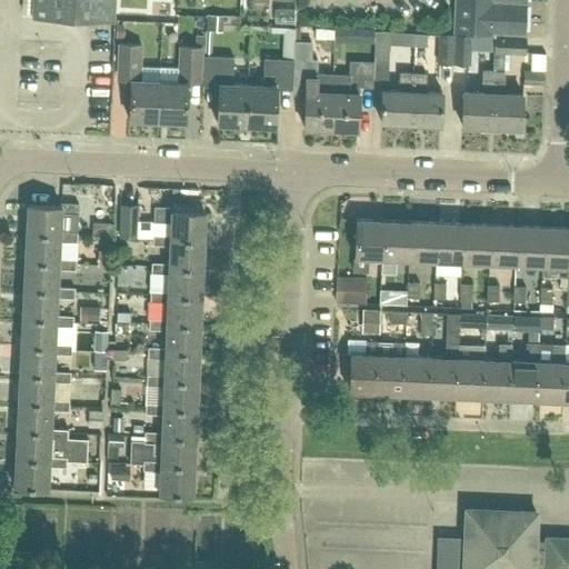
[(33,0),(33,18),(115,21),(116,0),(33,0)]
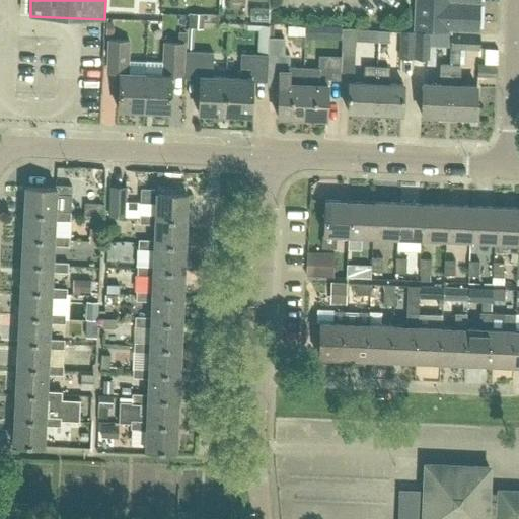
[(163,0),(163,2),(167,2),(166,11),(187,12),(187,0),(163,0)]
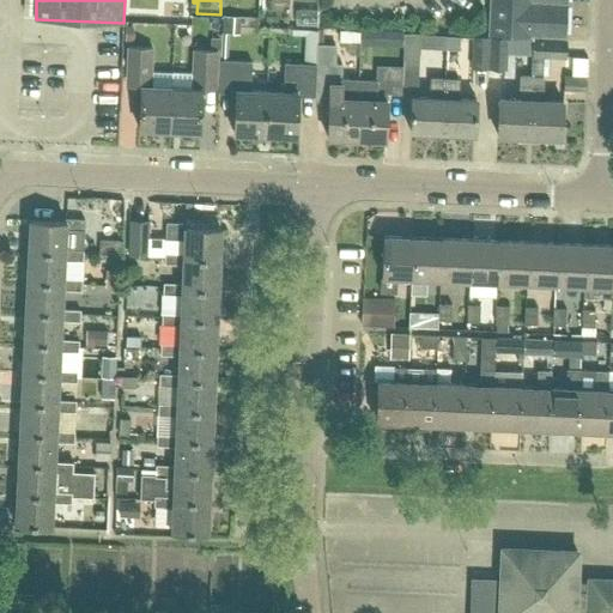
[(490,0),(490,34),(528,35),(528,32),(564,35),(564,0),(490,0)]
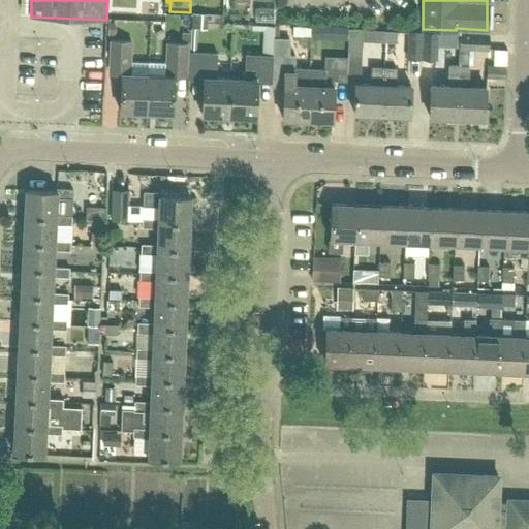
[(191,12),(191,26),(207,27),(208,13),(191,12)]
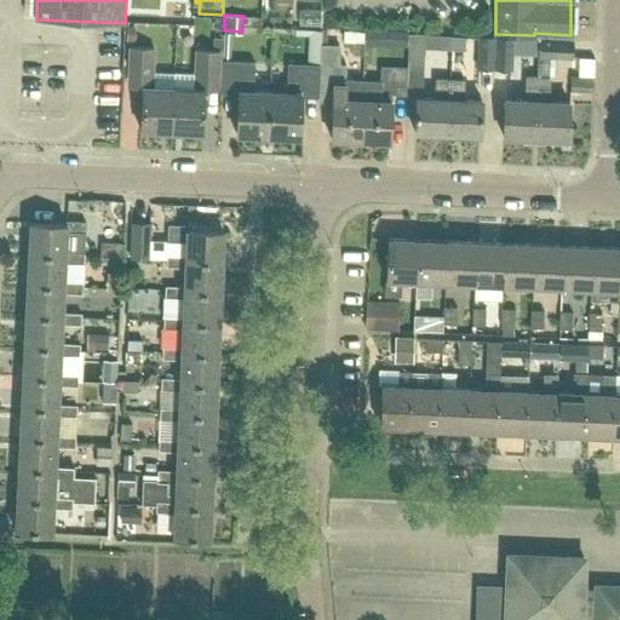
[(349,29),(348,40),(368,42),(369,32),(349,29)]
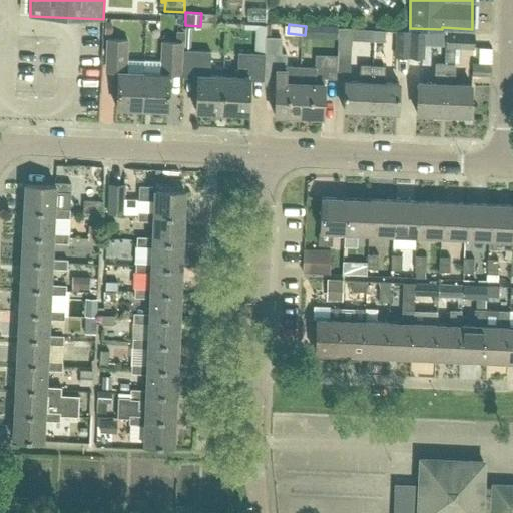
[(337,53),(350,53),(351,28),(338,27),(337,53)]
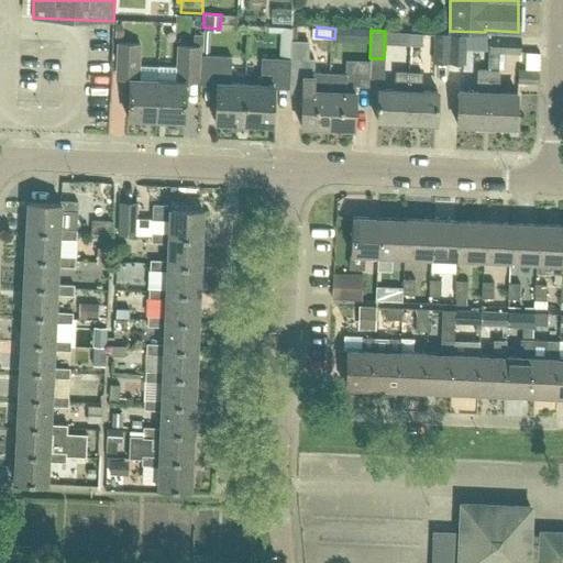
[(489,35),(487,68),(485,124),(515,125),(516,92),(497,91),(498,51),(518,52),(519,36),(489,35)]
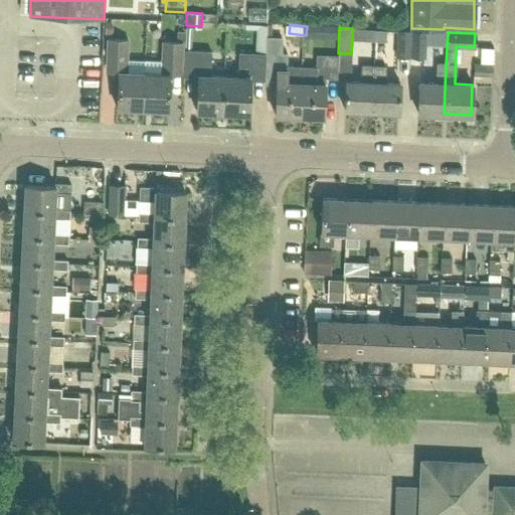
[(396,55),(409,56),(410,34),(397,34),(396,55)]
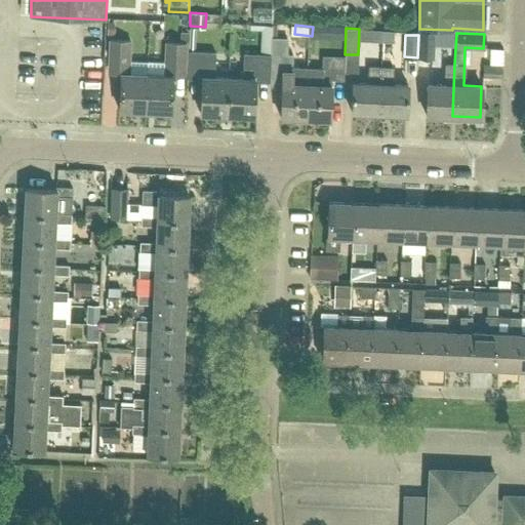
[(434,36),(418,35),(417,57),(433,57),(434,36)]
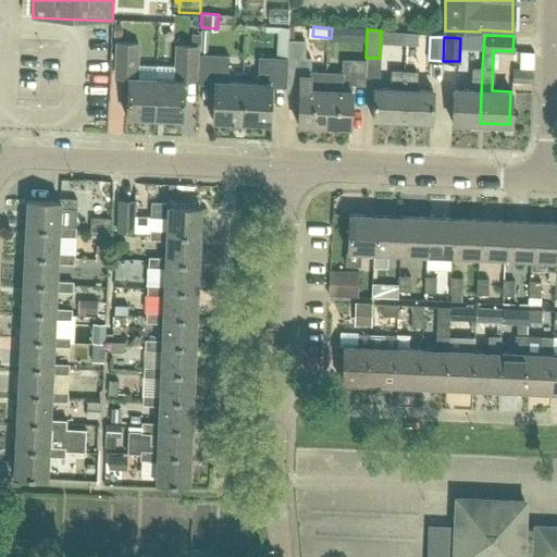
[(257,82),(243,82),(240,121),(269,123),(270,84),(284,85),(284,87),(285,87),(287,39),(276,39),(276,57),(258,56),(257,82)]
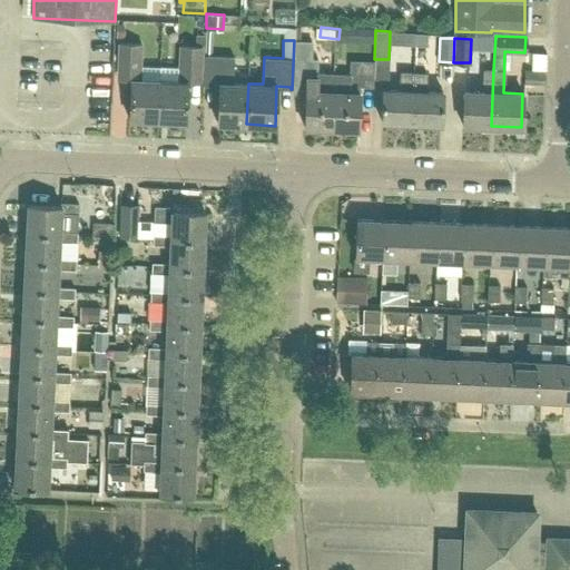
[(304,127),(331,128),(333,74),(317,72),(317,58),(312,58),(313,40),(295,40),(293,84),(306,84),(304,127)]
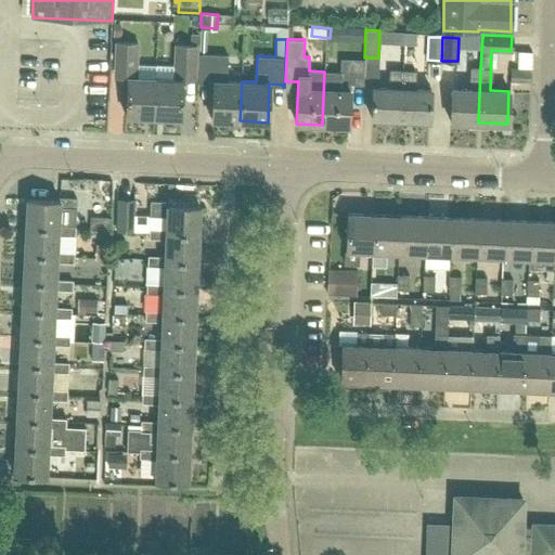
[(153,117),(155,77),(136,77),(136,68),(137,68),(138,42),(115,41),(114,67),(127,68),(125,116),(153,117)]
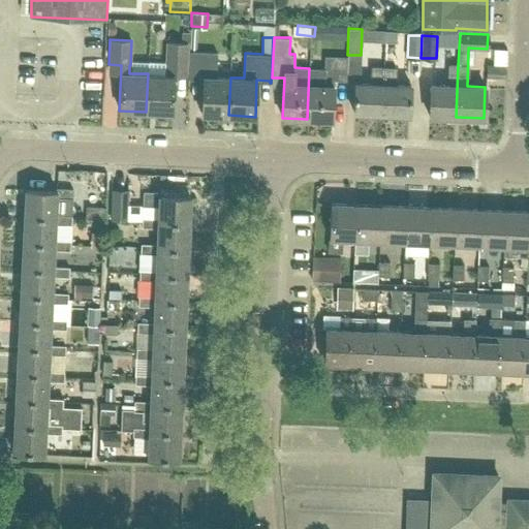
[(165,74),(148,73),(146,112),(172,113),(174,67),(186,68),(187,42),(166,41),(165,67),(165,74)]
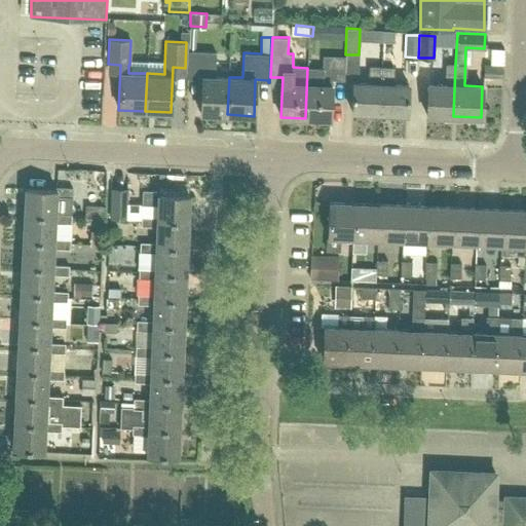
[(491,61),(506,62),(506,45),(492,45),(491,61)]
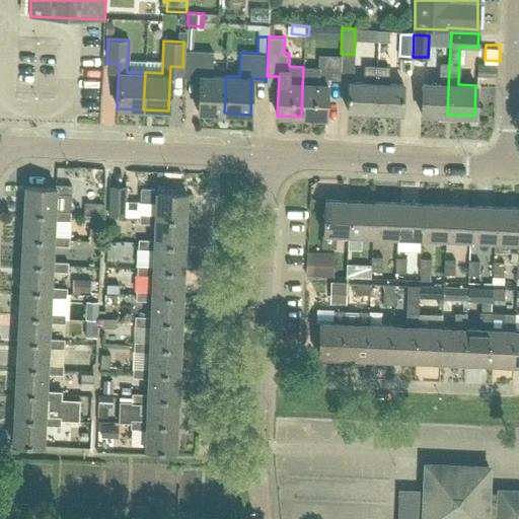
[(224,113),(226,76),(212,75),(213,52),(186,50),(184,77),(186,77),(186,75),(199,76),(198,112),(224,113)]
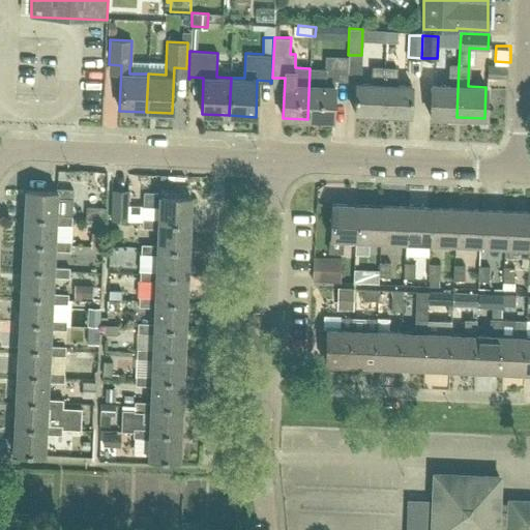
[(325,69),(310,68),(307,119),(332,120),(334,80),(346,81),(347,57),(325,56),(325,69)]
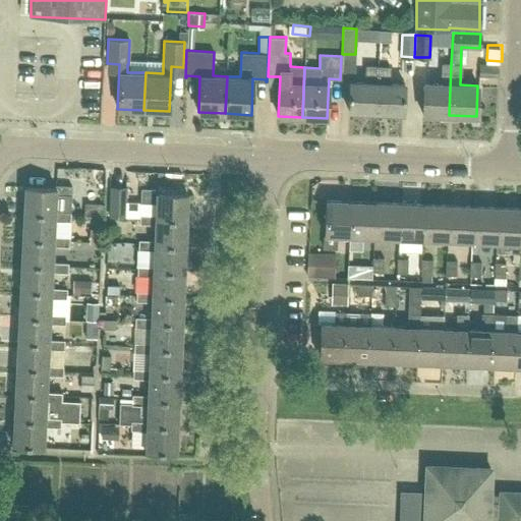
[(422,114),(449,115),(451,63),(442,63),(441,83),(423,82),(422,114)]
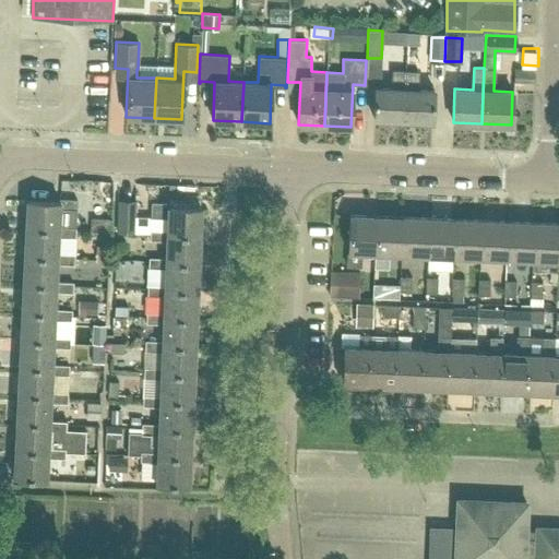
[(403,120),(405,71),(392,70),(391,87),(375,87),(373,119),(403,120)]
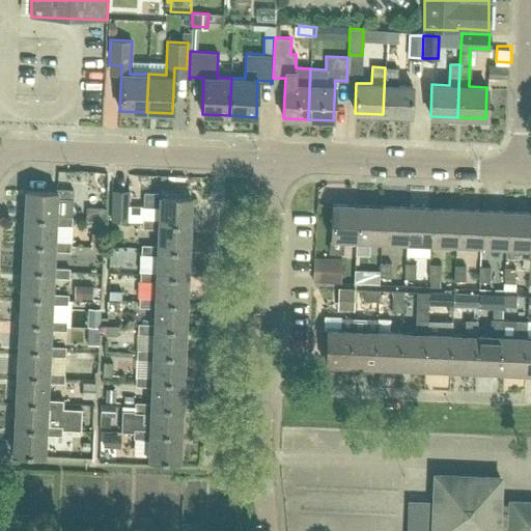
[(495,66),(493,77),(511,80),(512,70),(495,66)]
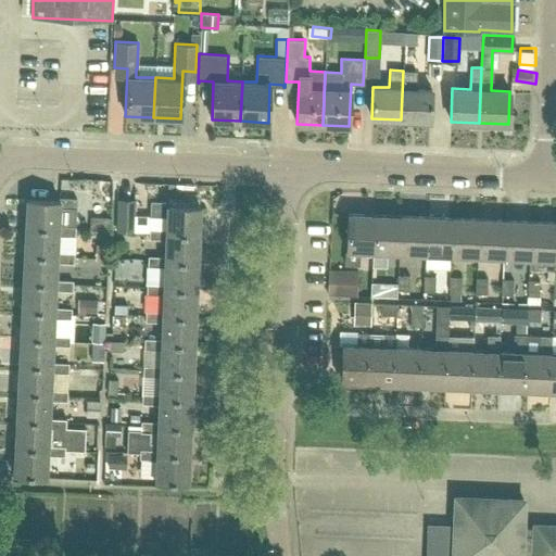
[(416,71),(403,71),(401,119),(430,121),(431,89),(415,88),(416,71)]
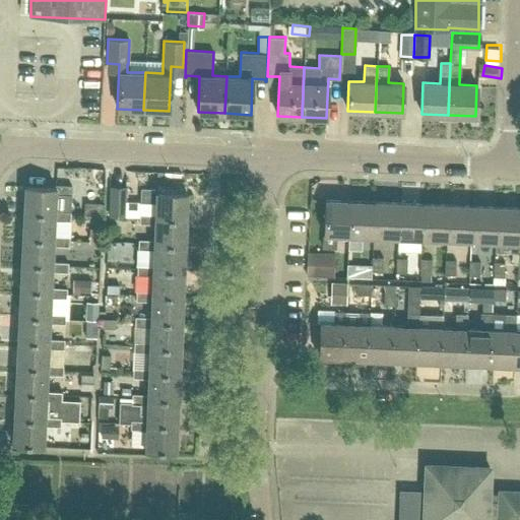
[(54,213),(55,210),(55,194),(70,195),(71,185),(55,184),(55,187),(24,186),(22,212),(54,213)]
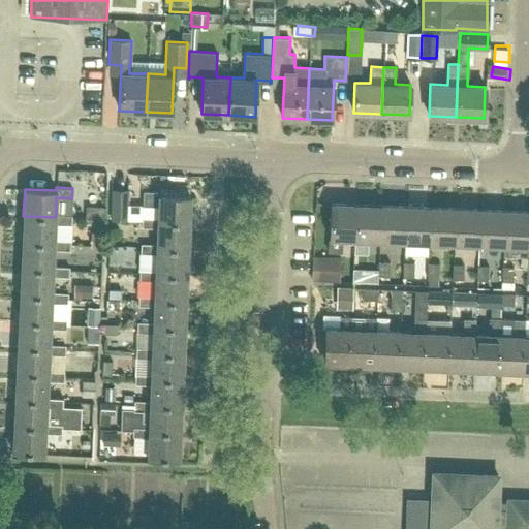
[(142,217),(157,218),(157,222),(189,223),(190,196),(159,195),(159,192),(143,191),(143,204),(127,204),(127,191),(112,190),(111,219),(142,220),(142,217)]
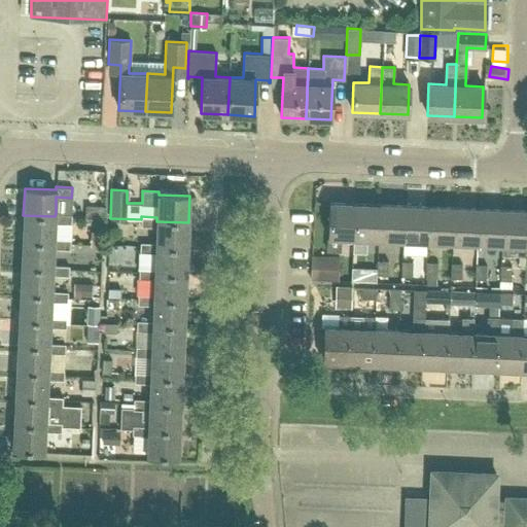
[(341,239),(353,239),(354,203),(329,202),(327,238),(329,238),(328,249),(340,249),(341,239)]
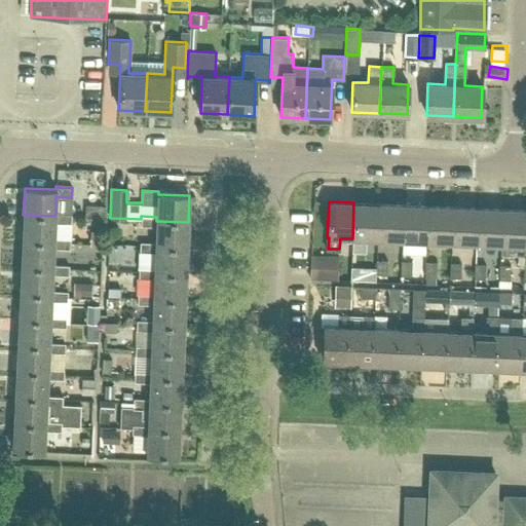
[(377,239),(378,203),(353,202),(352,238),(377,239)]
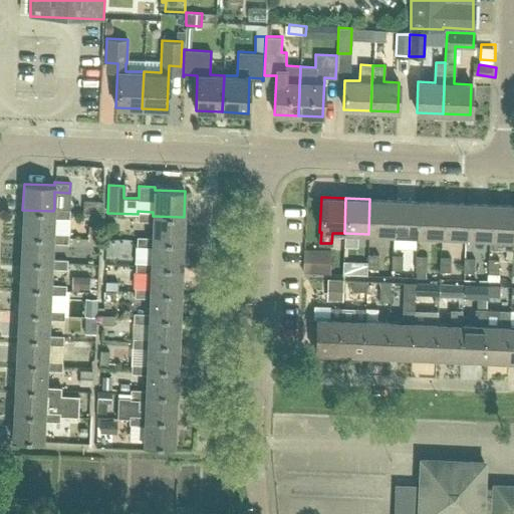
[(393,235),(394,200),(369,199),(368,234),(393,235)]
